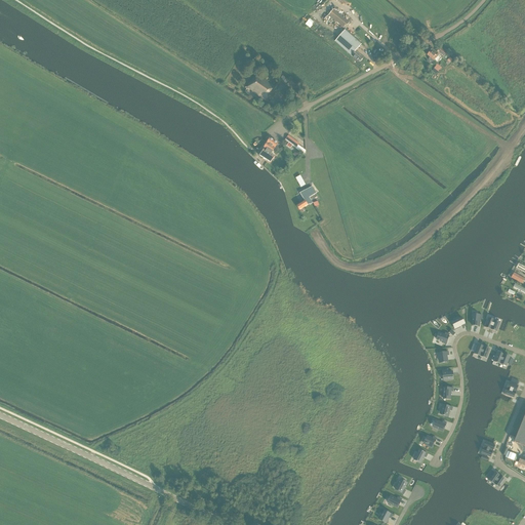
[(349,23),(333,9),(328,15),(344,28),(346,25),(347,26),(349,23)]
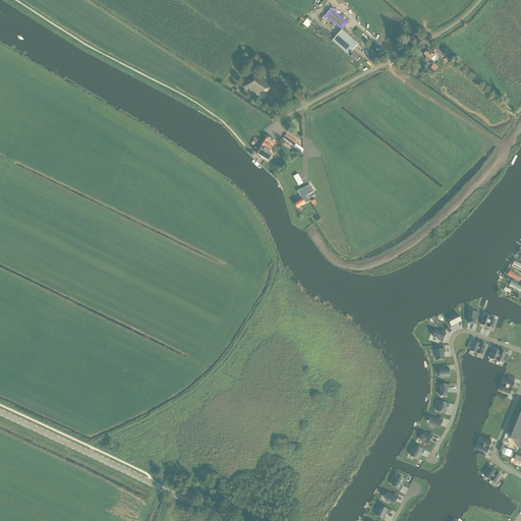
[(306,18),(302,23),(306,27),(311,22),(306,18)]
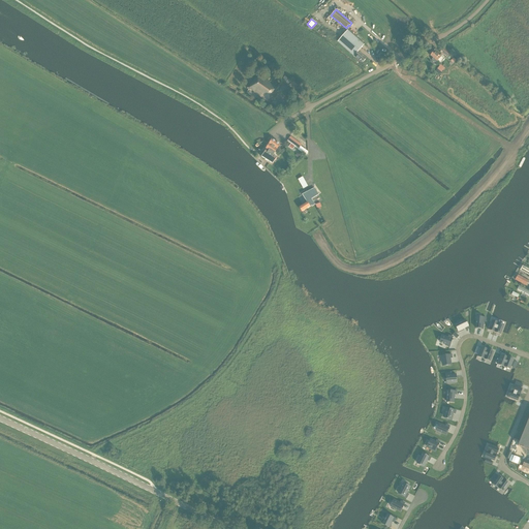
[(366,58),(359,52),(365,44),(348,30),(338,42),(362,63),(366,58)]
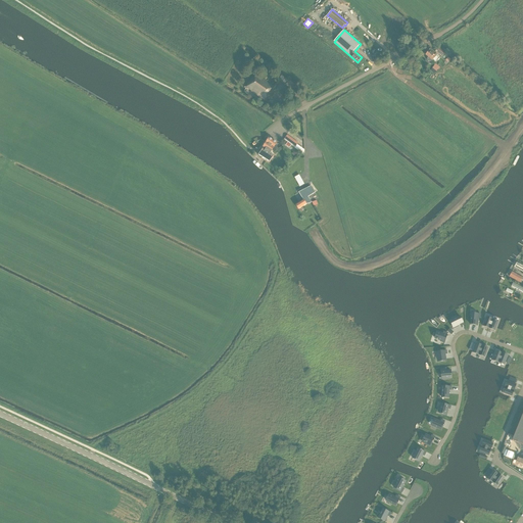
[(444,53),(439,47),(435,51),(441,57),(444,53)]
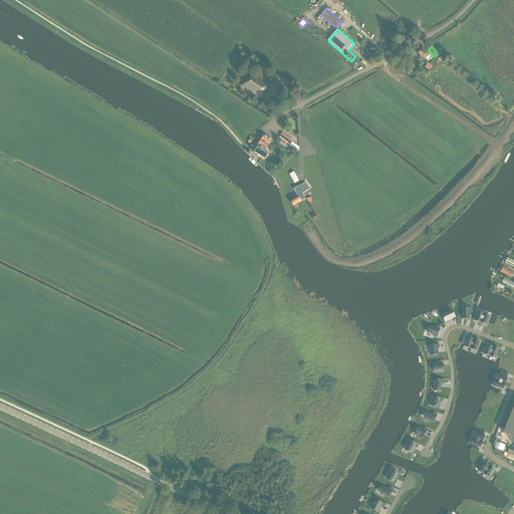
[(421,50),(418,54),(421,56),(421,57),(420,57),(420,58),(420,59),(421,60),(422,60),(422,61),(423,61),(424,60),(425,59),(430,53),(423,48),(421,50)]
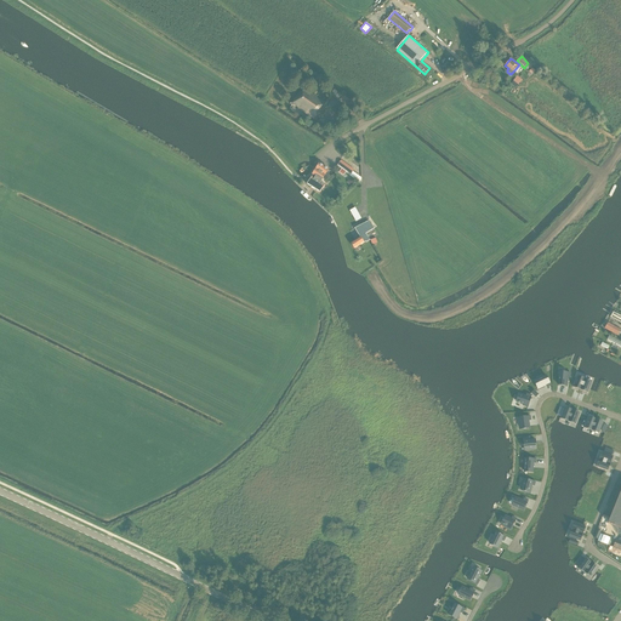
[(525,81),(518,77),(512,84),(513,85),(516,83),(522,86),(525,81)]
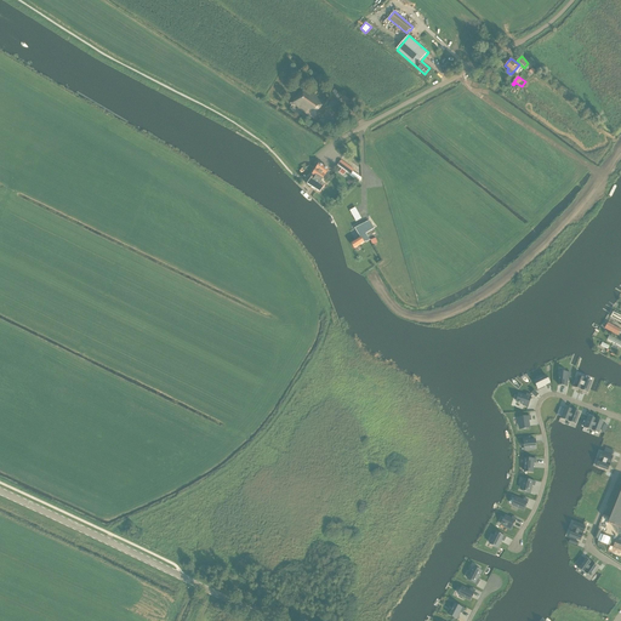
[(298,108),(317,120),(326,104),(302,89),(292,104),(298,108)]
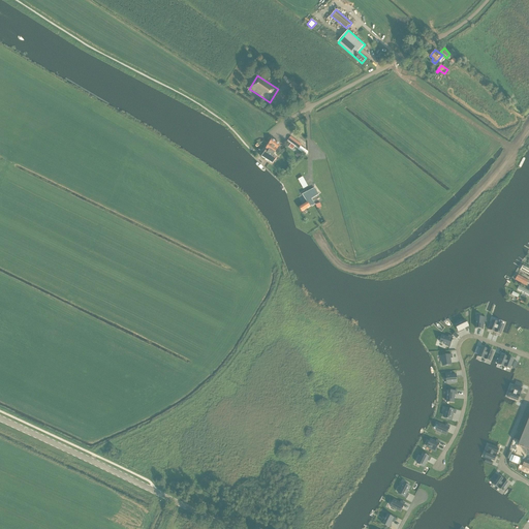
[(292,82),(285,76),(281,81),(289,86),(288,87),(297,92),(300,87),(292,82)]
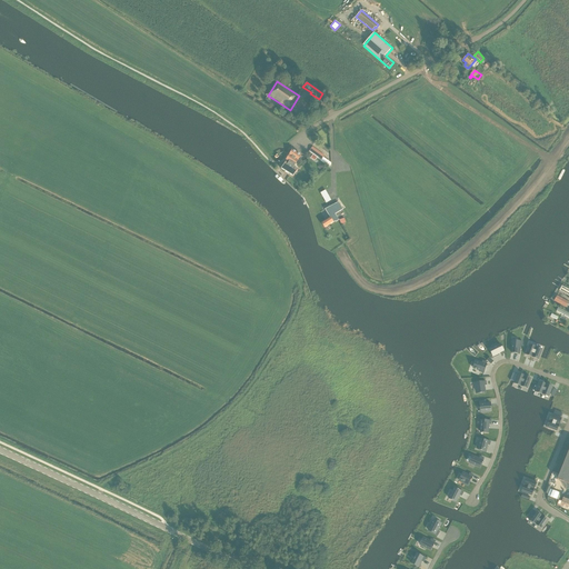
[(325,156),(312,147),(309,152),(321,161),(325,156)]
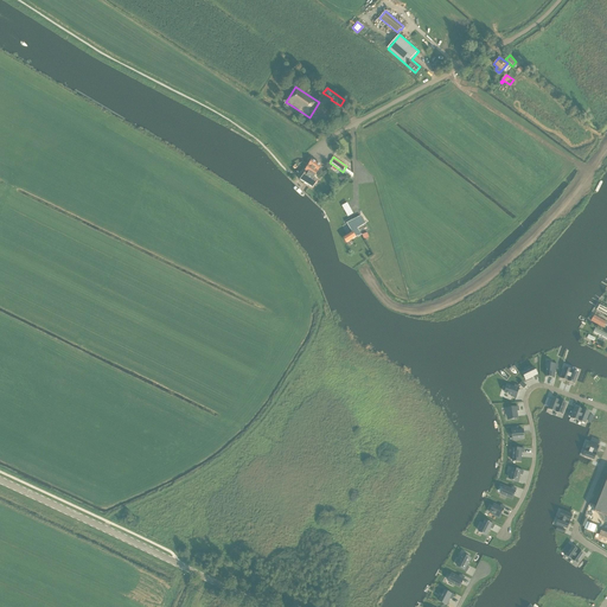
[(314,177),(321,166),(312,160),(305,171),(307,172),(306,173),(305,172),(300,180),(312,189),(318,180),(313,178),(314,177)]
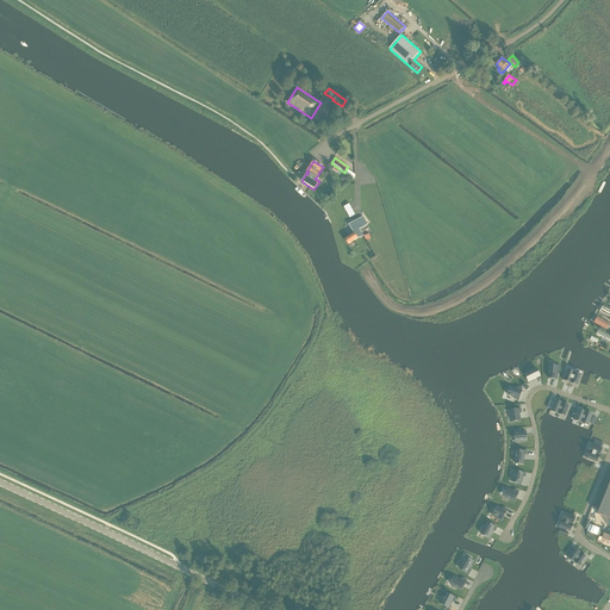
[(348,203),(342,206),(349,218),(355,215),(348,203)]
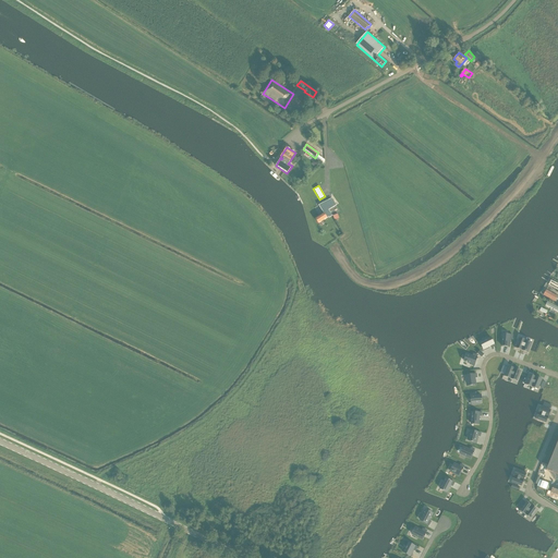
[(332,216),(328,210),(337,205),(331,198),(318,205),(324,214),(315,219),(318,223),(327,218),(328,219),(332,216)]
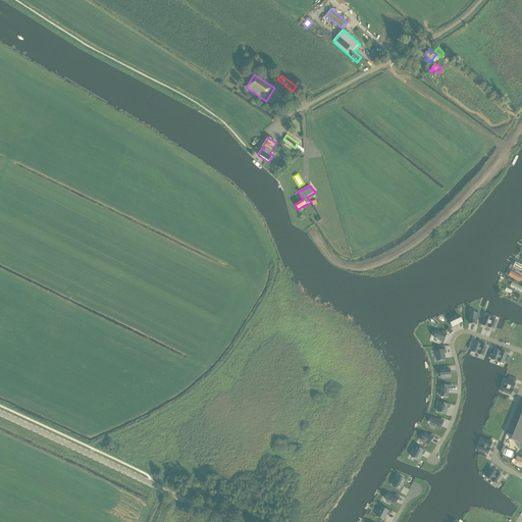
[(521,266),(515,263),(513,268),(521,273),(521,275),(521,266)]
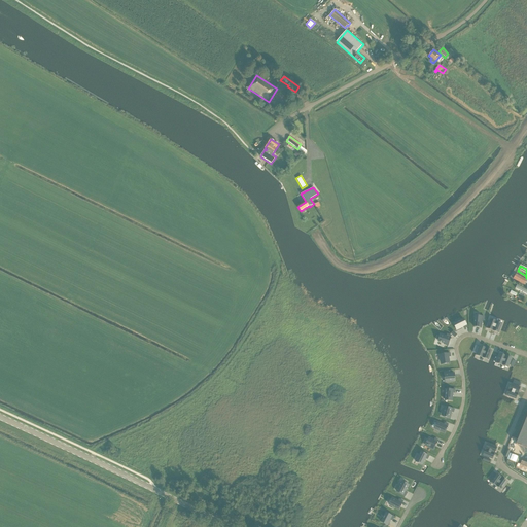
[(526,280),(516,274),(513,279),(524,285),(526,280)]
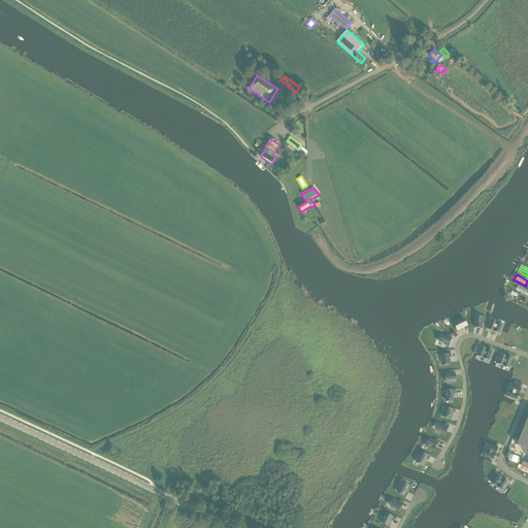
[(483,321),(485,321),(485,317),(475,317),(474,327),(482,328),(483,321)]
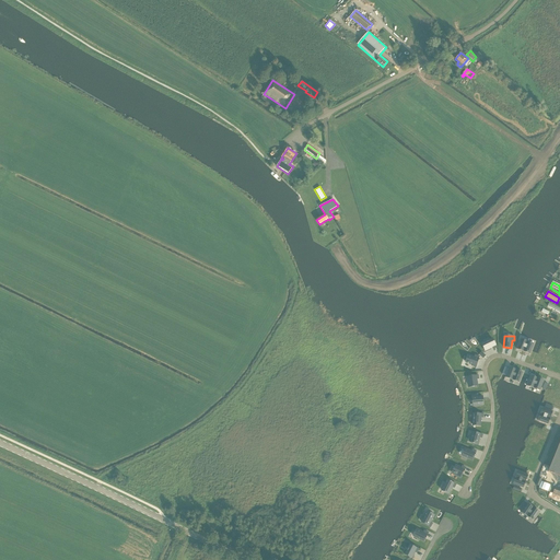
[(492,339),(481,345),(485,351),(492,347),(493,349),(497,348),(492,339)]
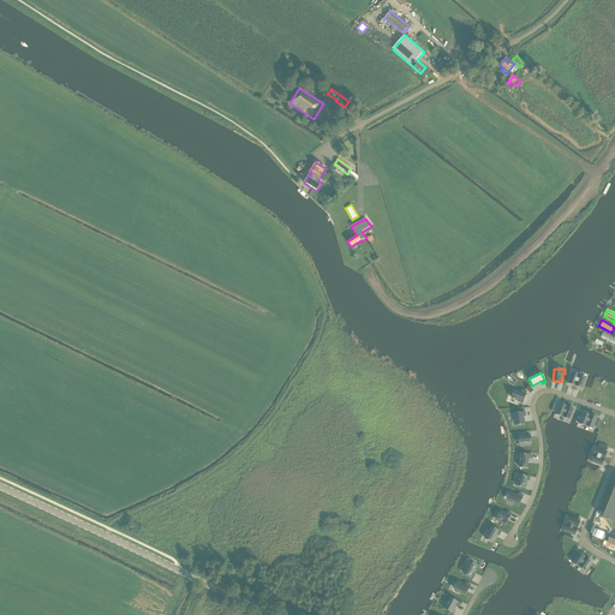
[(572,372),(568,383),(575,386),(579,376),(572,372)]
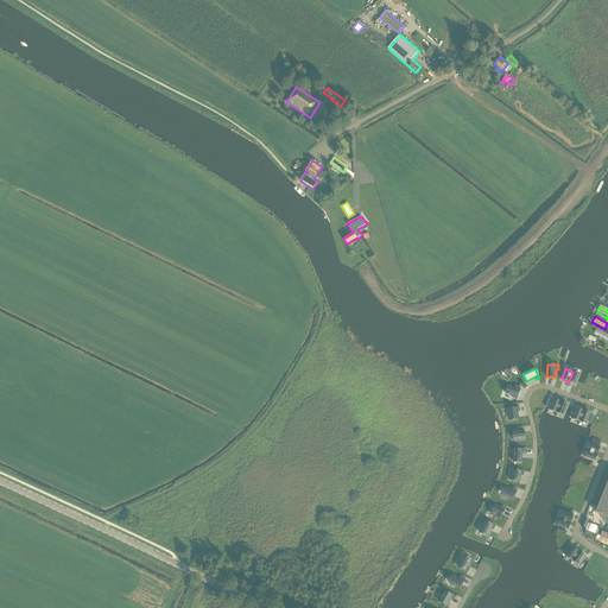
[(575,384),(580,374),(572,372),(569,381),(575,384)]
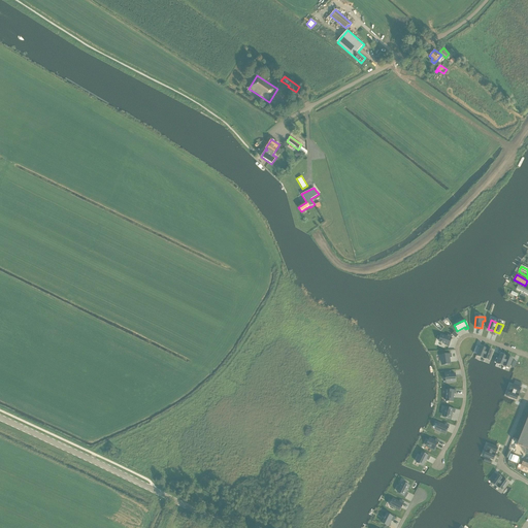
[(426,332),(430,336),(427,338),(430,342),(436,337),(430,330),(426,332)]
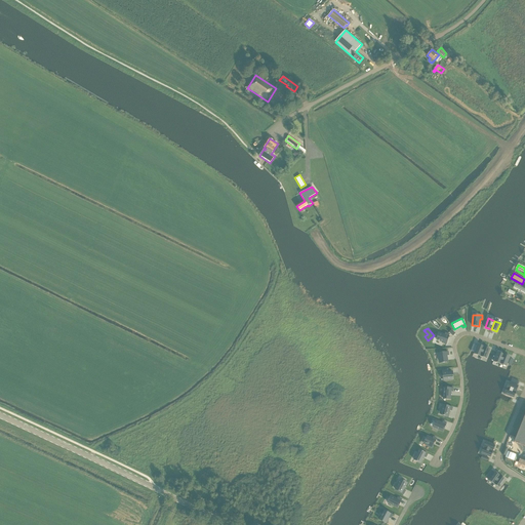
[(442,342),(446,344),(449,334),(445,333),(445,335),(439,333),(437,339),(442,341),(442,342)]
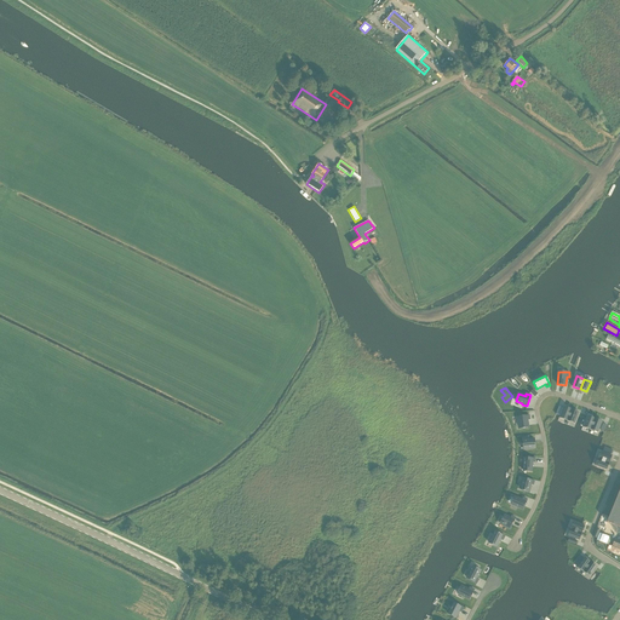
[(564,407),(561,418),(567,420),(572,411),(564,407)]
